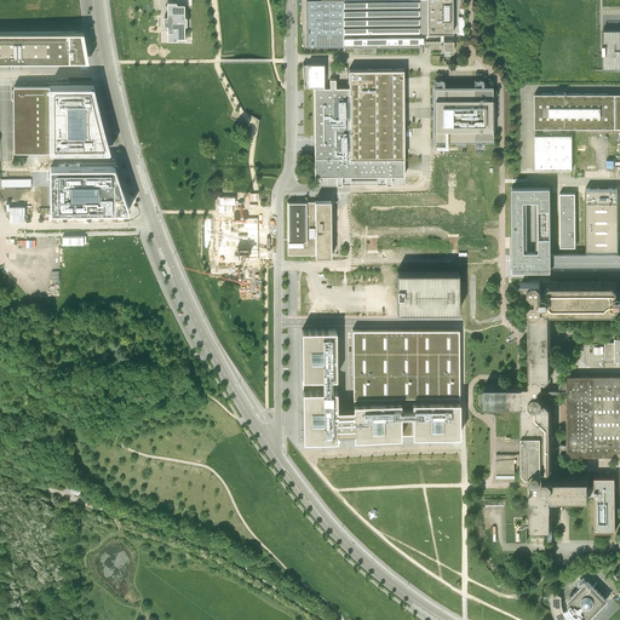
[(305,0),(306,47),(344,46),(344,35),(343,0),(305,0)]
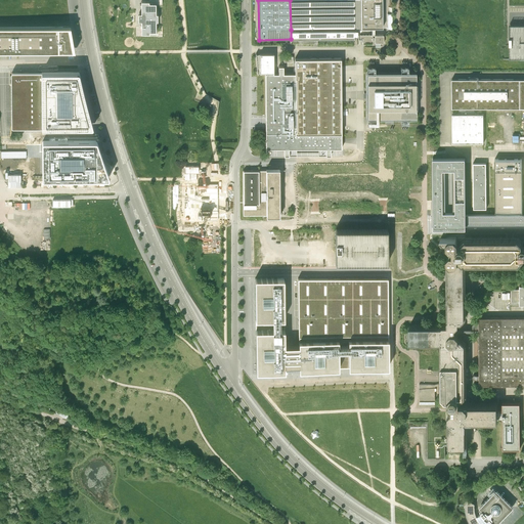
[(375,32),(375,29),(383,29),(383,24),(382,0),(290,0),(291,30),(291,39),(317,39),(354,39),(354,38),(356,37),(357,36),(357,29),(361,29),(372,29),(372,32),(372,36),(359,36),(360,39),(363,39),(363,44),(373,43),(373,40),(375,40),(375,43),(384,43),(384,36),(376,36),(375,32)]
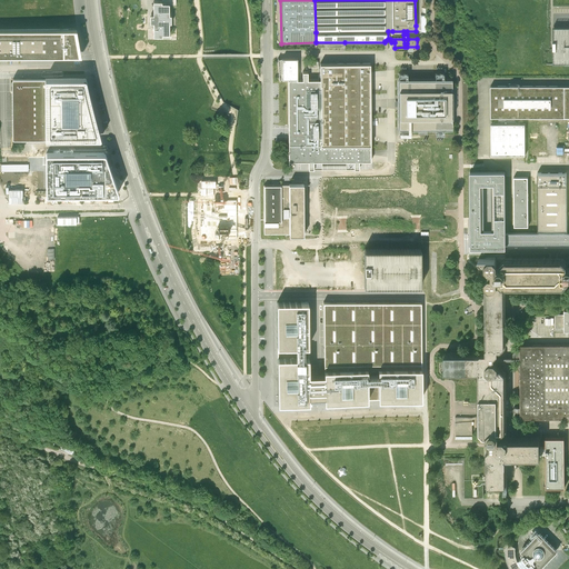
[(153,29),(153,37),(162,37),(170,37),(169,23),(171,23),(171,16),(169,16),(169,3),(162,3),(162,2),(153,2),(153,16),(150,16),(150,23),(153,23),(153,29)]
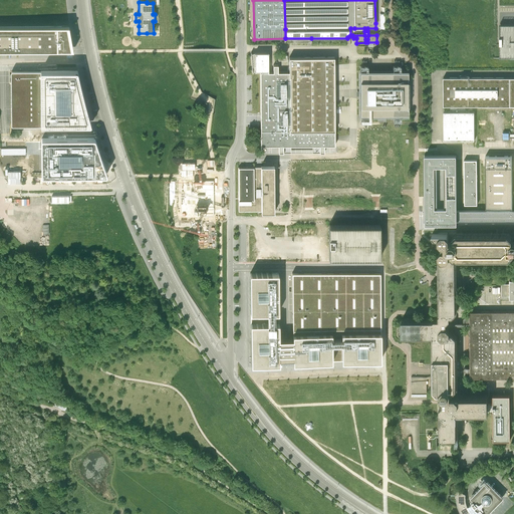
[(499,58),(513,58),(513,25),(507,25),(499,25),(499,42),(499,58)]
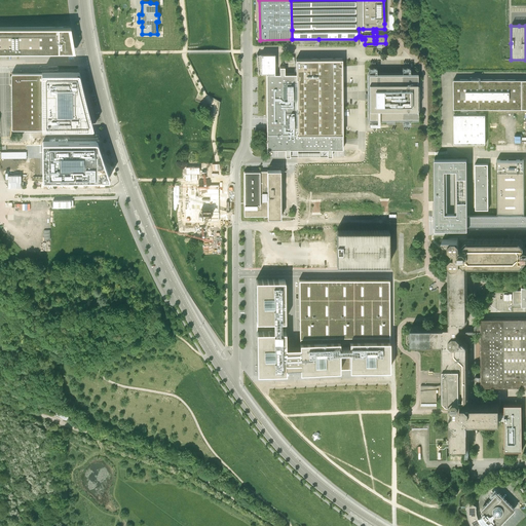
[(0,51),(75,51),(71,27),(0,27),(0,51)]
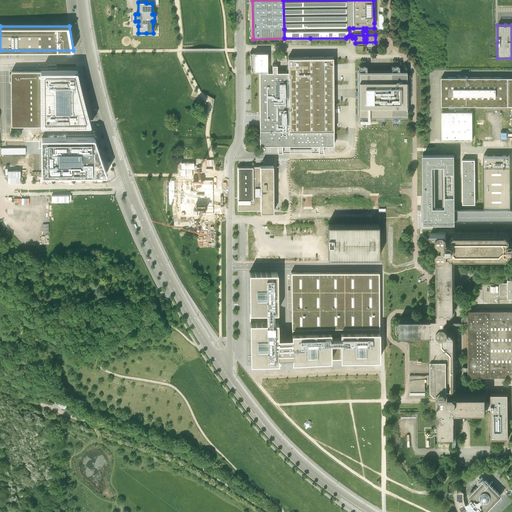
[(323,145),(334,145),(334,131),(333,118),(333,57),(288,57),(288,71),(277,72),(277,65),(272,65),(272,72),(268,72),(267,71),(267,52),(254,52),(250,53),(251,71),(254,71),(260,71),(260,72),(259,72),(260,146),(277,146),(278,153),(282,153),(282,145),(289,145),(289,146),(294,146),(294,145),(318,145),(318,152),(323,153),(323,145)]
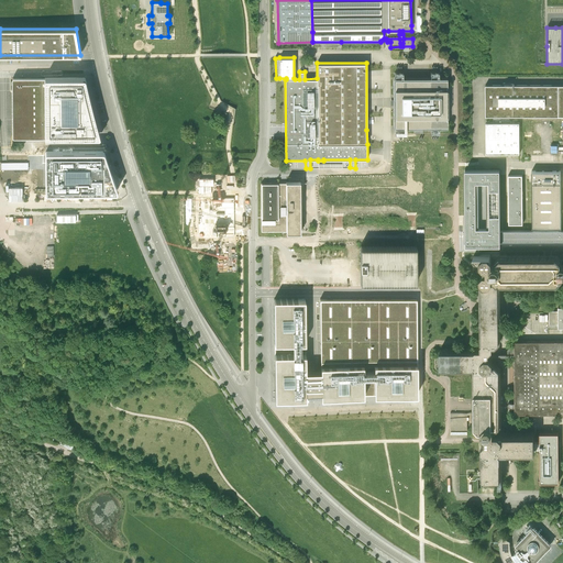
[(84,77),(45,78),(13,78),(12,78),(12,79),(12,136),(13,139),(45,138),(57,138),(95,138),(99,138),(100,138),(100,136),(100,135),(92,107),(86,78),(85,77),(84,77)]
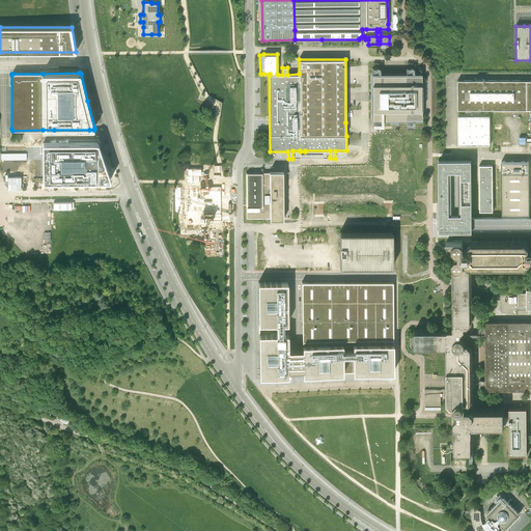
[(421,81),(421,75),(372,75),(372,84),(372,94),(372,110),(372,119),(413,118),(422,118),(422,112),(421,112),(421,110),(421,83),(421,81)]
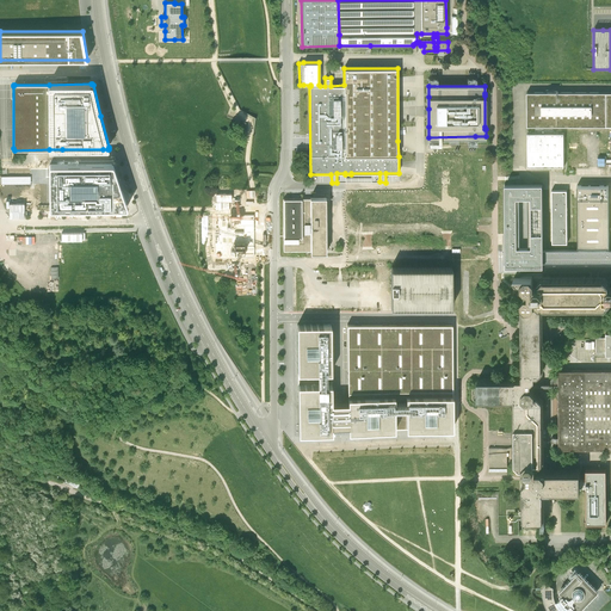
[(610,92),(528,93),(526,127),(610,125),(610,92)]
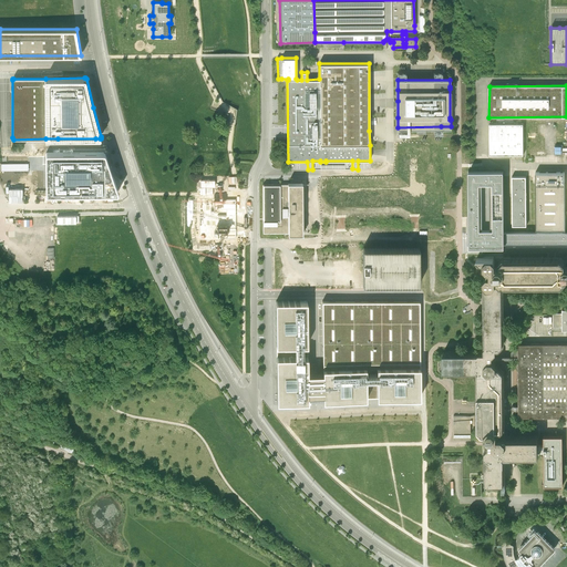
[(557,136),(566,136),(565,122),(557,123),(557,136)]
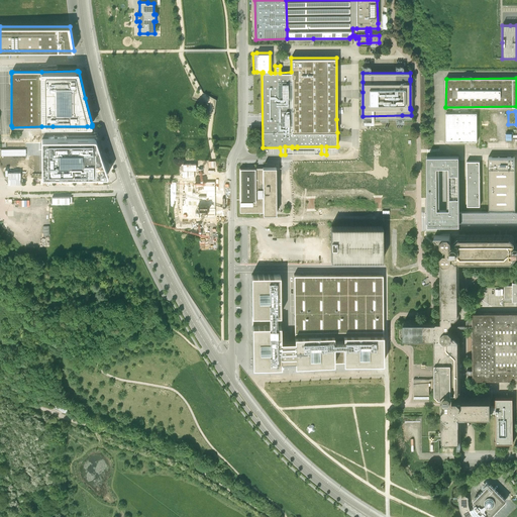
[(477,113),(445,113),(446,142),(477,141),(477,113)]
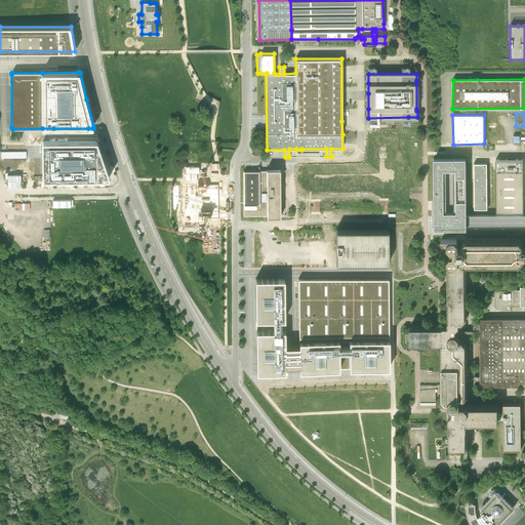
[(496,126),(489,126),(490,144),(505,144),(505,133),(498,133),(498,140),(497,140),(496,126)]
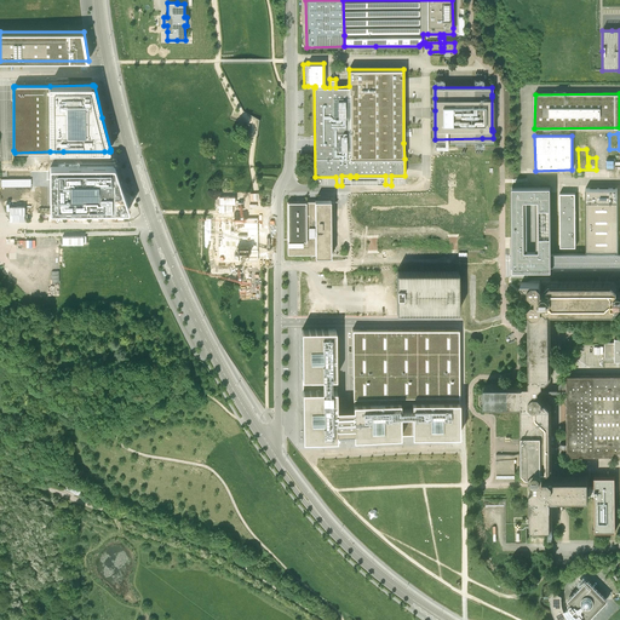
[(114,166),(51,166),(51,167),(50,168),(50,211),(51,212),(128,212),(128,211),(130,210),(115,167),(114,166)]
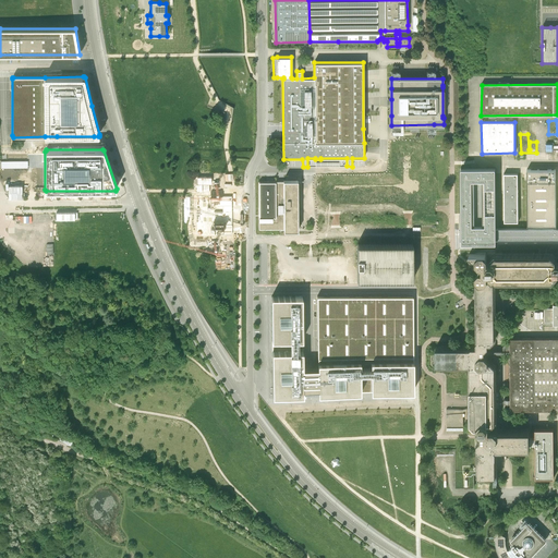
[(495,169),(460,169),(460,241),(462,241),(462,244),(496,244),(496,241),(557,240),(557,228),(554,229),(554,227),(556,227),(556,210),(557,210),(557,207),(556,207),(556,170),(526,170),(528,227),(529,227),(529,229),(496,229),(496,214),(495,187),(495,169)]
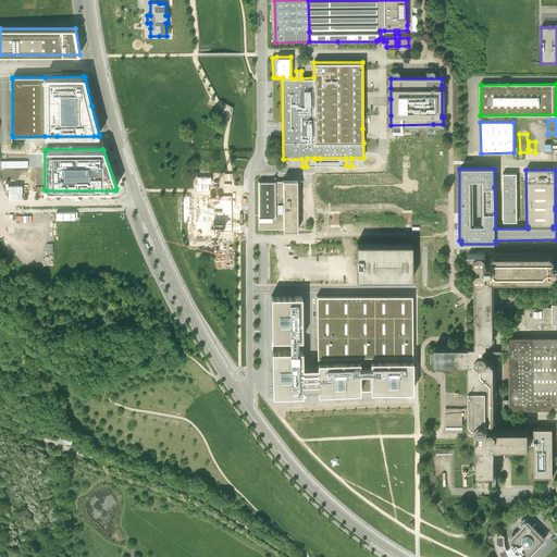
[(503,174),(503,223),(517,223),(517,174),(503,174)]
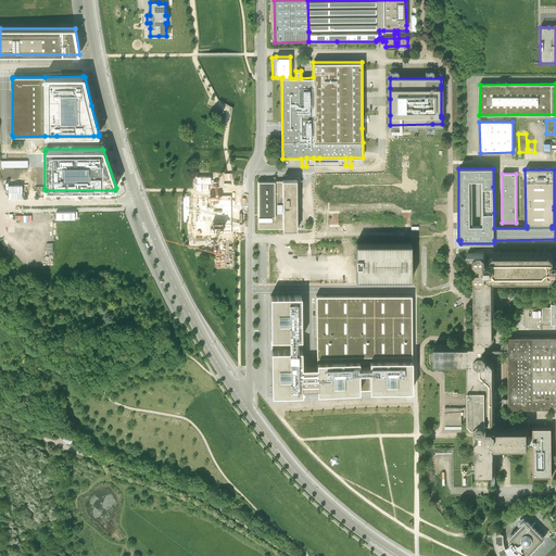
[(283,231),(298,230),(297,180),(282,180),(282,181),(275,181),(257,181),(257,215),(257,217),(258,222),(258,229),(283,229),(283,231)]
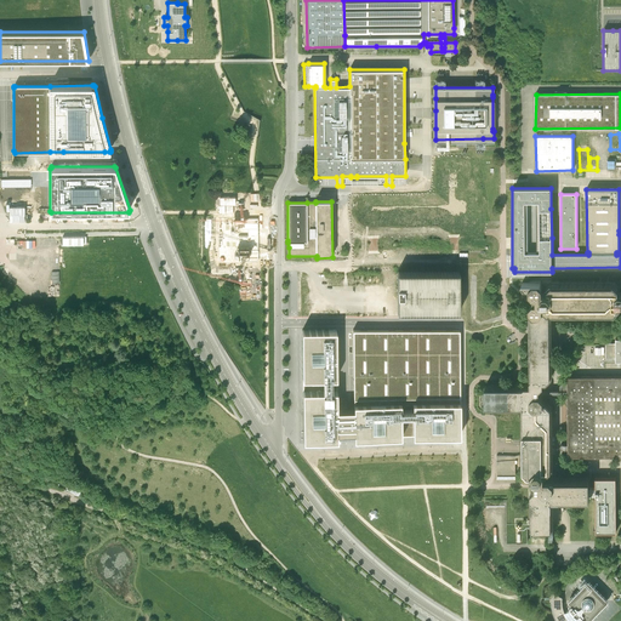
[(397,272),(397,313),(431,313),(436,313),(459,312),(459,272),(397,272)]
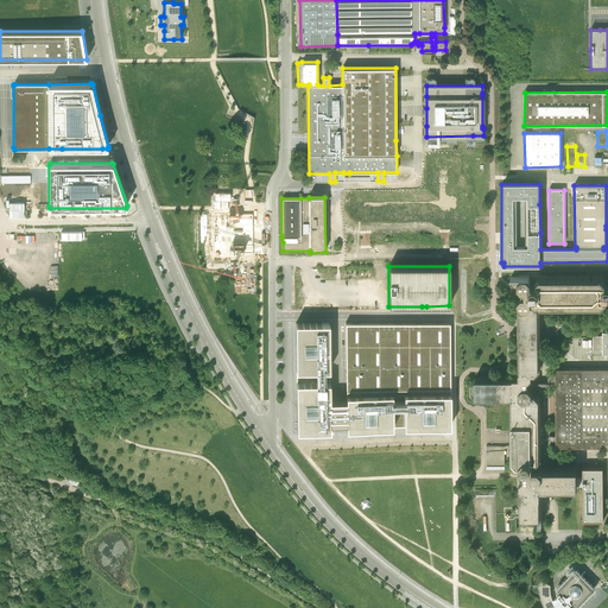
[(519,378),(532,378),(532,374),(534,374),(539,368),(538,328),(538,322),(538,318),(538,308),(537,306),(538,305),(539,306),(601,305),(606,302),(606,298),(607,298),(607,285),(606,285),(606,283),(601,278),(539,279),(534,284),(534,286),(531,286),(531,280),(530,279),(529,277),(527,277),(521,277),(512,277),(511,278),(515,283),(518,283),(518,286),(514,290),(514,292),(514,296),(518,299),(518,305),(519,306),(519,318),(519,322),(519,328),(520,371),(519,372),(519,378)]
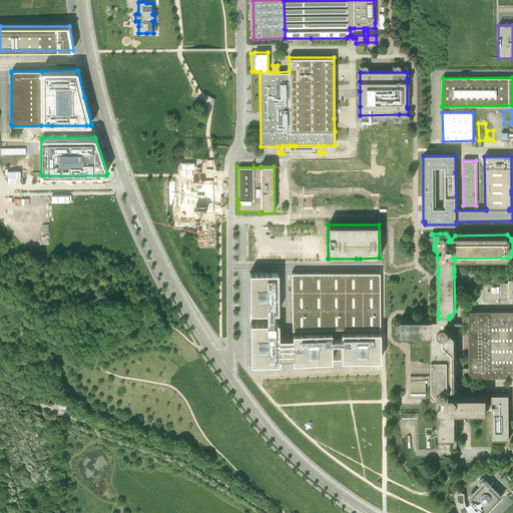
[(278,273),(249,274),(249,312),(250,323),(250,345),(250,361),(279,361),(279,357),(293,357),(293,361),(332,360),(341,360),(380,360),(380,332),(380,272),(292,273),(292,333),(292,337),(279,337),(279,322),(278,312),(278,273)]
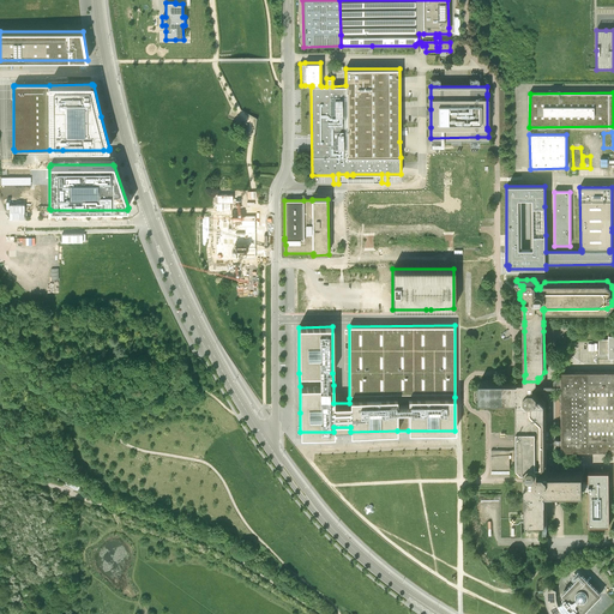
[(609,335),(608,335),(608,339),(599,339),(600,354),(608,354),(608,357),(612,357),(613,356),(613,335),(609,336),(609,335)]
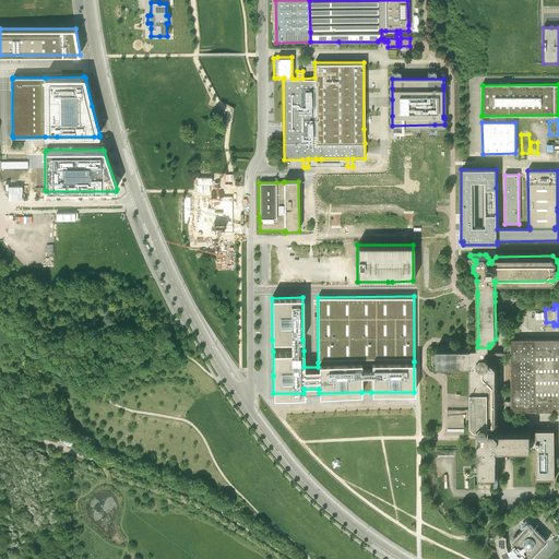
[(503,348),(506,351),(511,349),(511,352),(511,354),(511,365),(511,400),(506,401),(504,402),(504,404),(506,405),(511,405),(511,412),(558,411),(558,337),(532,339),(510,339),(511,345),(504,345),(503,347),(503,348)]
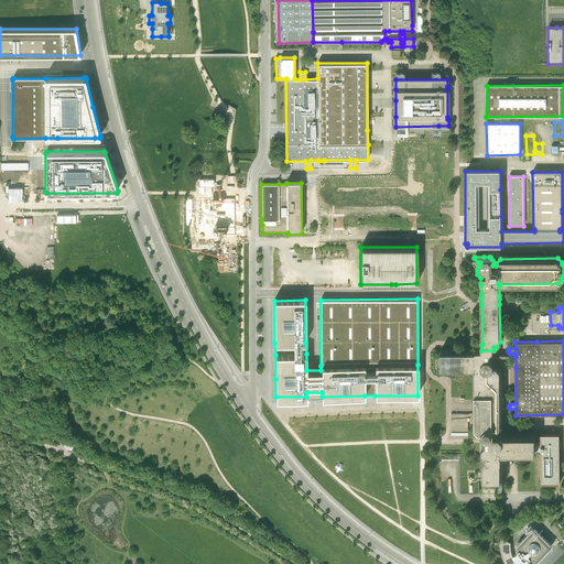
[(500,426),(500,370),(496,366),(494,366),(494,362),(489,358),(489,357),(490,357),(490,356),(490,355),(489,355),(489,354),(494,350),(481,350),(476,350),(475,351),(440,351),(441,369),(474,369),(475,368),(476,369),(475,370),(475,394),(475,407),(475,411),(475,416),(475,427),(479,431),(481,431),(481,435),(486,438),(486,440),(485,440),(485,441),(485,443),(486,443),(481,447),(481,452),(483,453),(484,479),(499,479),(501,479),(500,455),(499,453),(500,452),(501,454),(535,453),(535,448),(534,443),(534,435),(500,435),(499,435),(494,434),(494,431),(496,431),(500,426)]
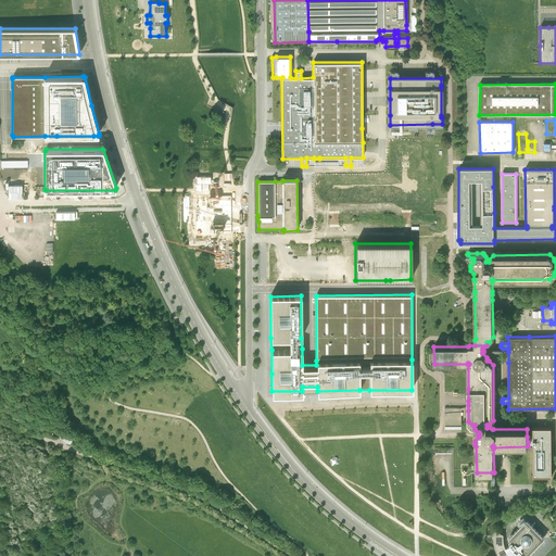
[(445,431),(462,431),(462,413),(463,413),(463,411),(468,411),(468,405),(462,407),(444,407),(445,425),(445,431)]
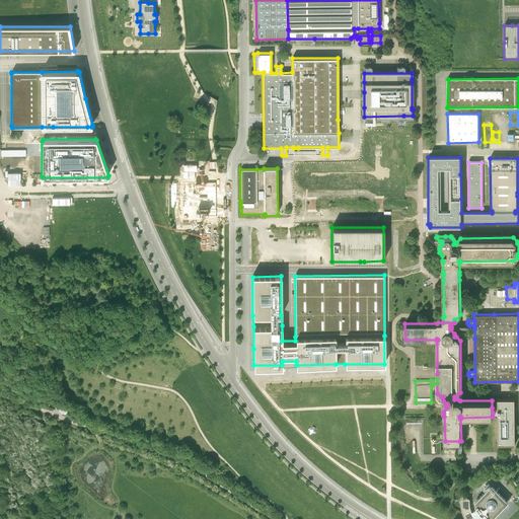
[(498,445),(515,444),(515,410),(515,399),(497,399),(498,408),(492,408),(493,413),(498,413),(498,445)]
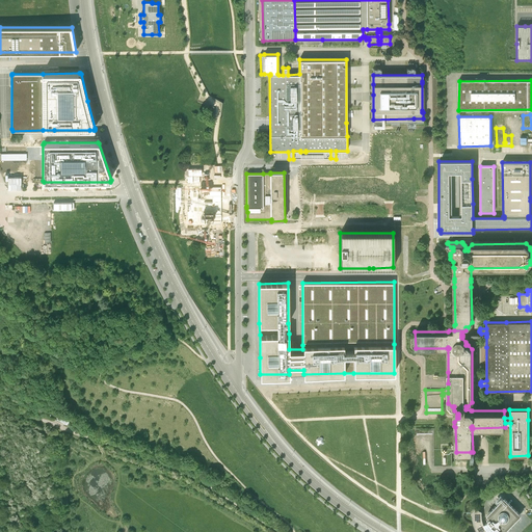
[(69,425),(71,418),(58,414),(56,420),(69,425)]
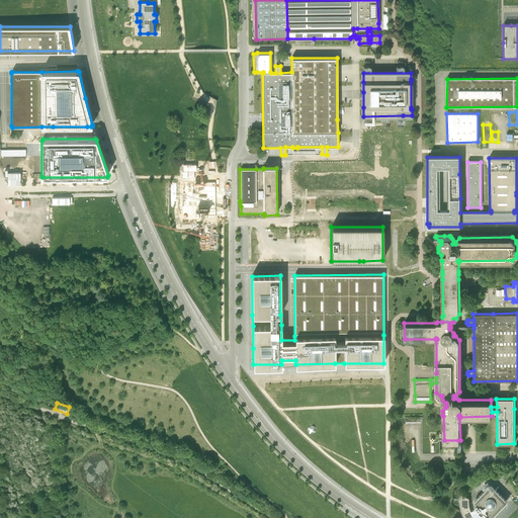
[(423,422),(423,453),(440,453),(440,441),(439,416),(423,417),(424,422),(423,422)]
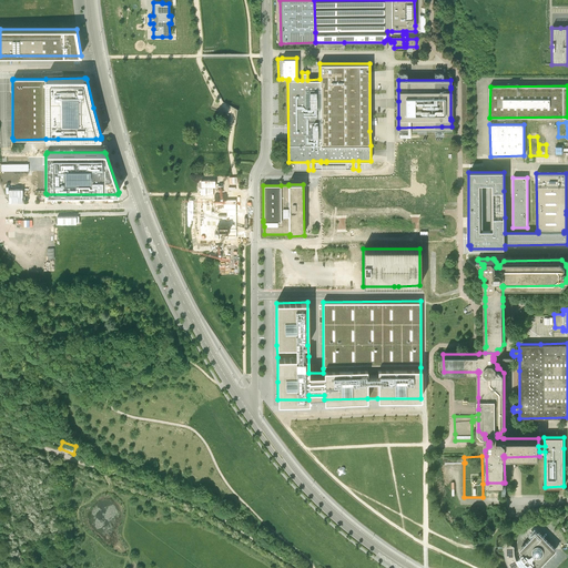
[(538,529),(537,528),(531,533),(524,541),(519,546),(520,547),(520,548),(519,549),(520,550),(521,555),(518,557),(517,557),(515,553),(515,547),(515,546),(515,544),(507,539),(506,543),(506,547),(505,548),(505,553),(506,557),(506,559),(508,563),(510,567),(529,567),(531,565),(536,566),(537,567),(538,566),(539,566),(540,567),(558,549),(557,548),(557,547),(558,545),(540,528),(539,529),(538,529)]
